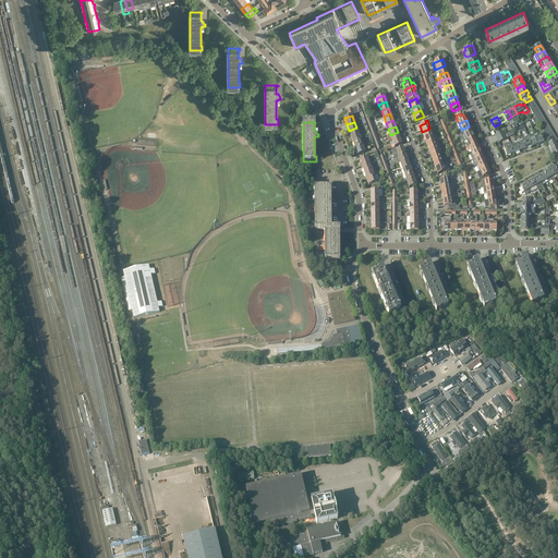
[(464,135),(472,132),(469,126),(461,130),(459,131),(462,136),(464,135)]
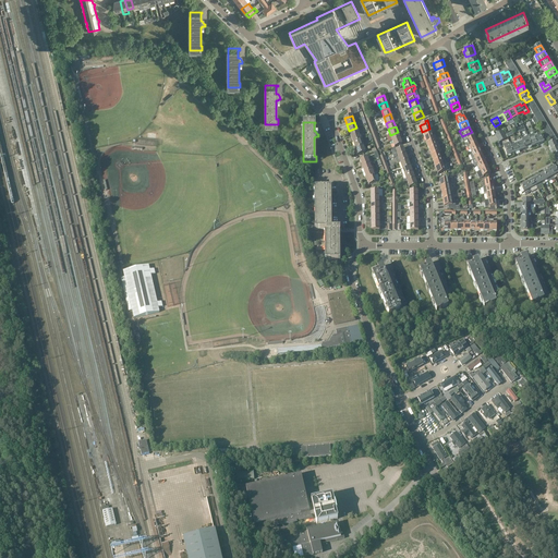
[(424,137),(432,135),(429,129),(422,132),(424,137)]
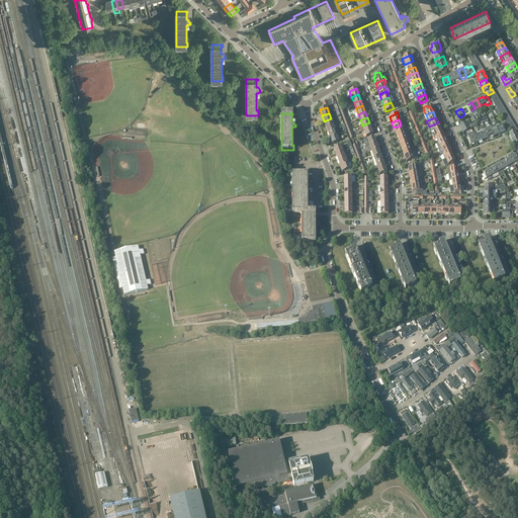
[(371,128),(369,122),(362,125),(364,132),(371,128)]
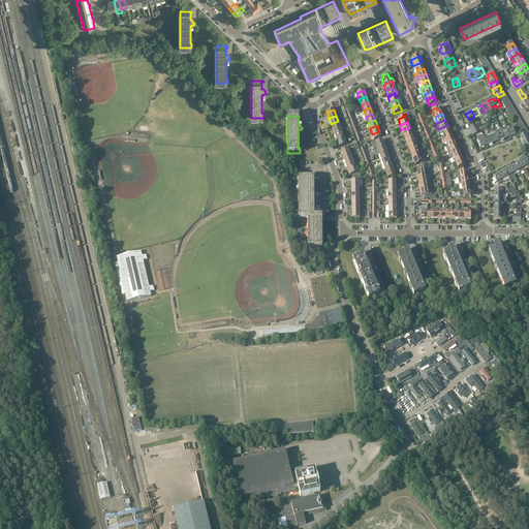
[(442,134),(449,131),(447,125),(440,128),(442,134)]
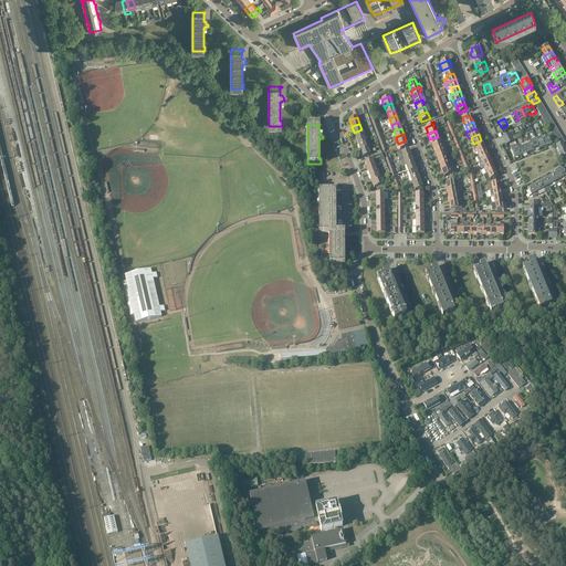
[(366,143),(365,139),(364,136),(356,138),(358,145),(366,143)]
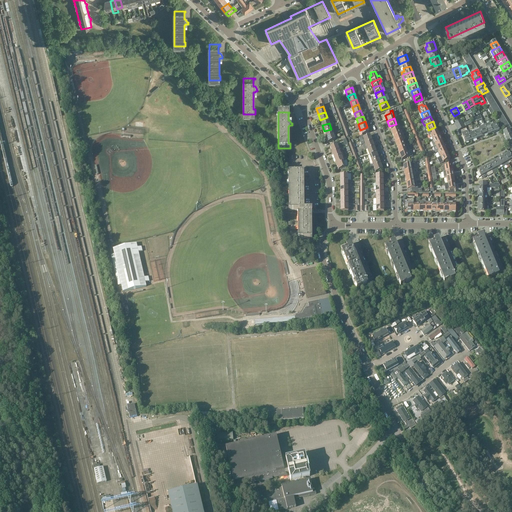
[(497,124),(494,125),(493,123),(490,124),(491,126),(493,133),(499,131),(497,124)]
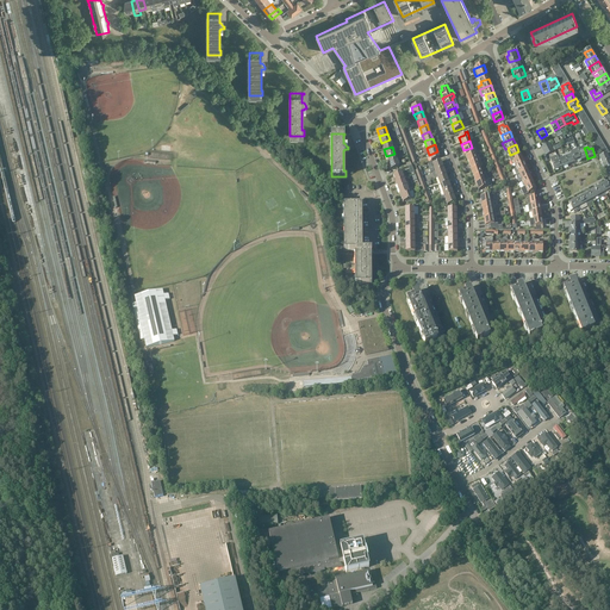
[(466,157),(474,154),(472,148),(464,150),(466,157)]
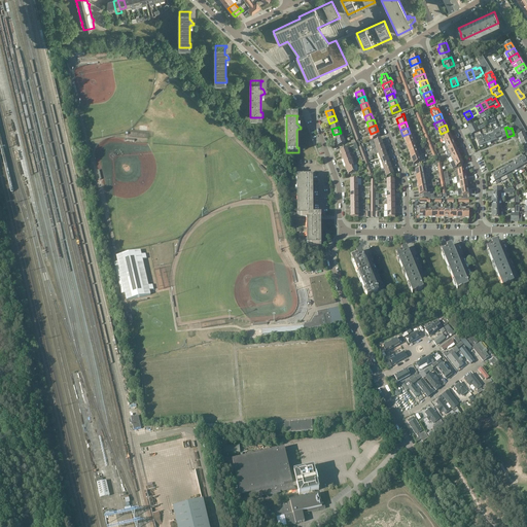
[(521,142),(526,139),(524,133),(526,132),(525,130),(519,133),(521,135),(518,136),(521,142)]
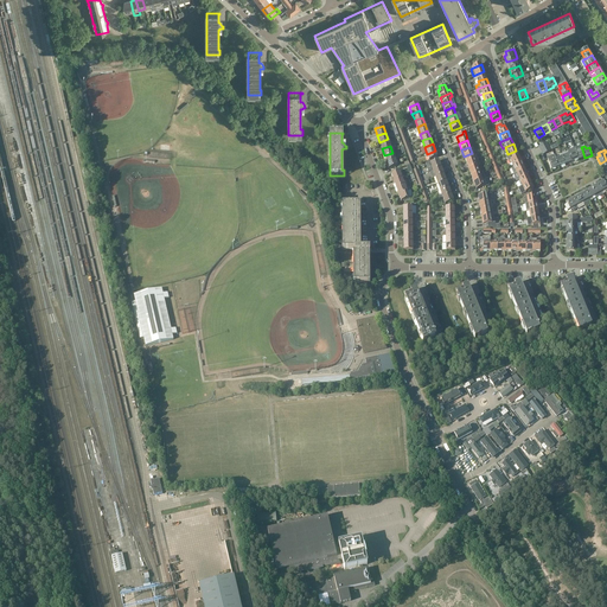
[(435,151),(427,154),(429,160),(438,158),(435,151)]
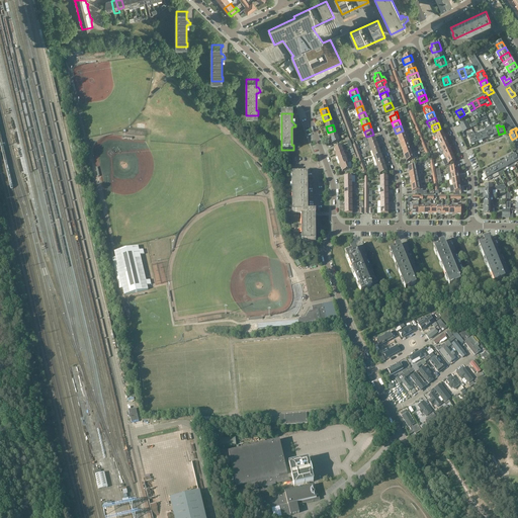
[(434,138),(436,137),(443,134),(440,128),(433,132),(435,134),(432,135),(434,138)]
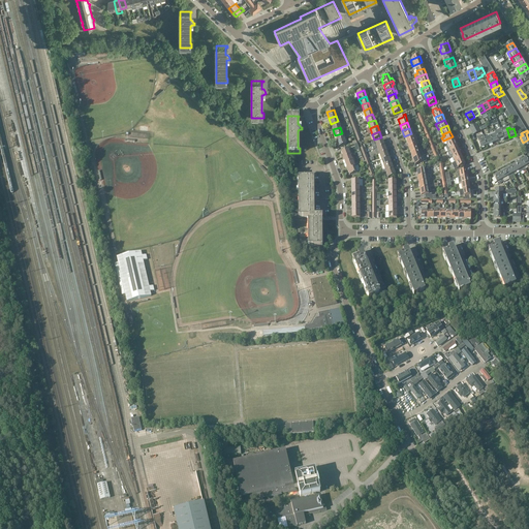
[(495,132),(498,142),(504,139),(501,132),(498,133),(498,131),(495,132)]
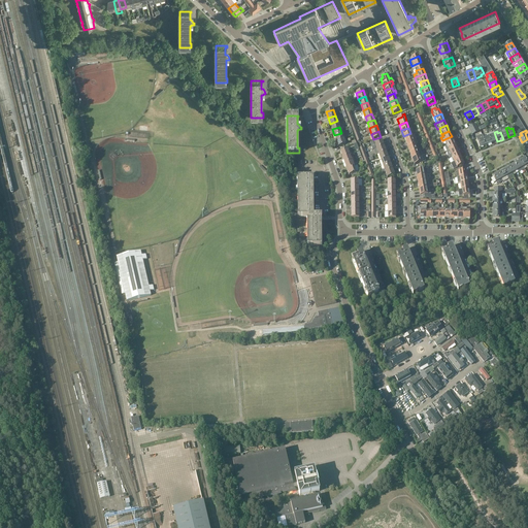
[(492,143),(497,141),(494,132),(488,134),(492,143)]
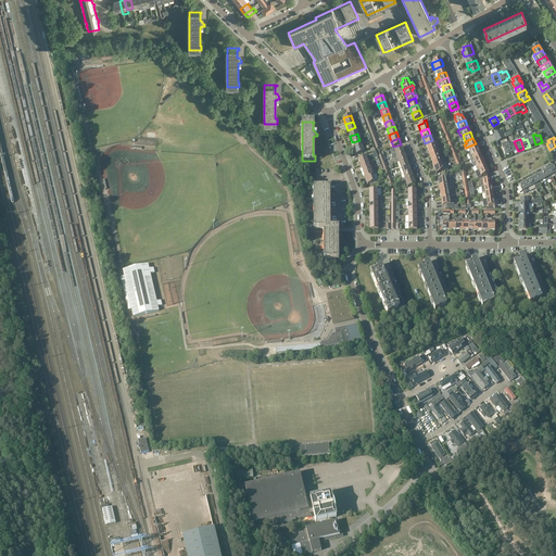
[(361,143),(359,140),(352,142),(354,149),(362,146),(365,144),(364,142),(361,143)]
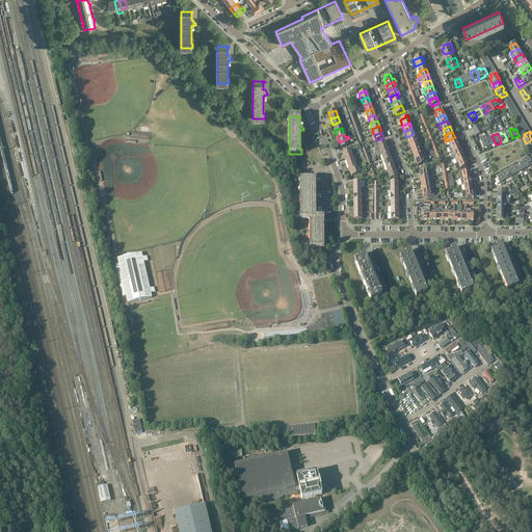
[(409,142),(417,140),(414,134),(406,137),(409,142)]
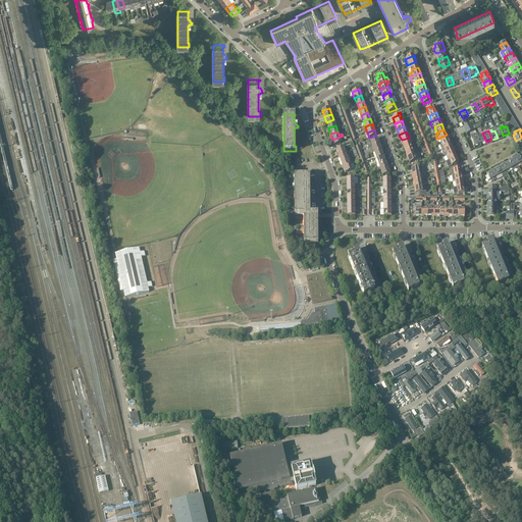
[(480,144),(486,142),(482,133),(482,134),(477,136),(480,144)]
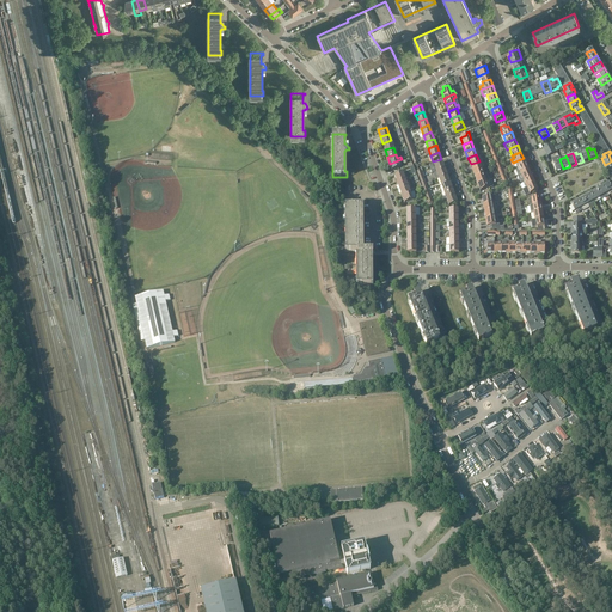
[(518,169),(526,164),(524,158),(515,161),(518,169)]
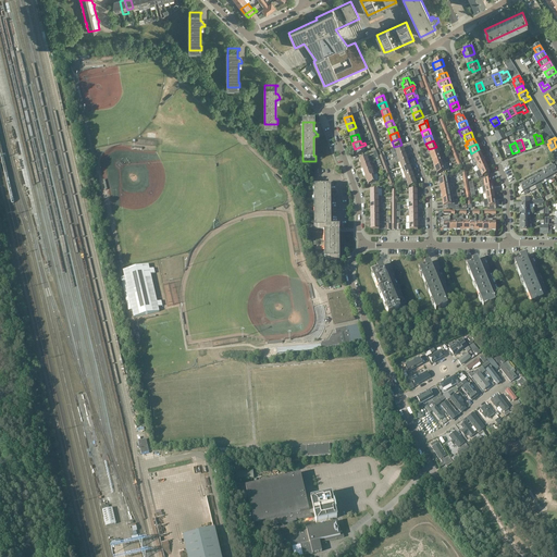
[(509,144),(503,146),(506,156),(512,153),(509,145),(509,144)]
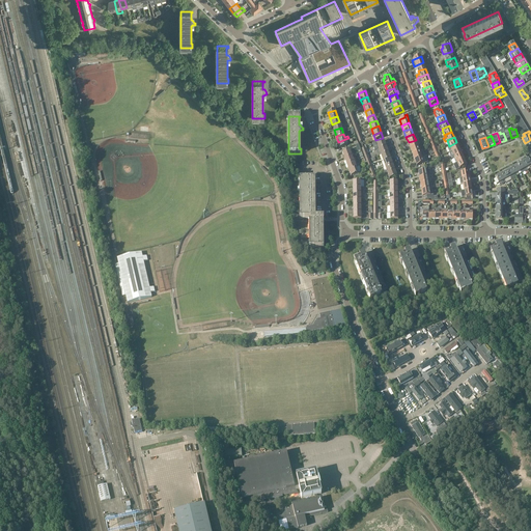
[(345,139),(338,142),(340,148),(347,145),(345,139)]
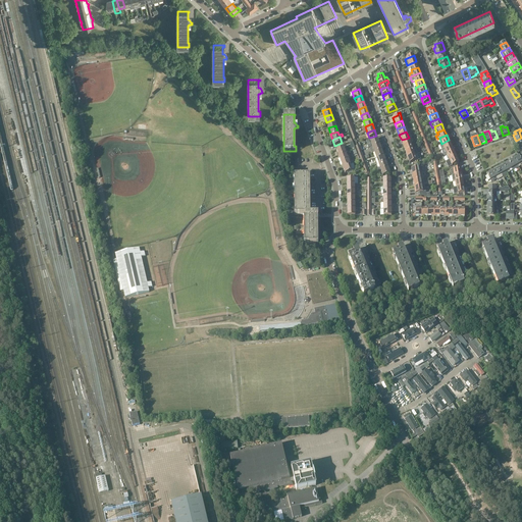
[(404,146),(411,143),(413,142),(411,137),(409,138),(402,140),(404,146)]
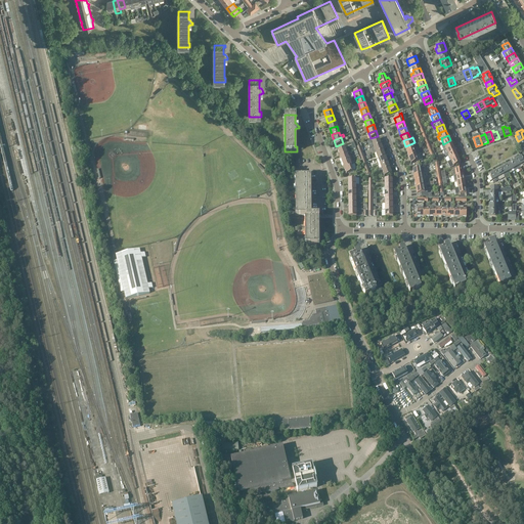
[(374,147),(381,144),(379,138),(372,141),(374,147)]
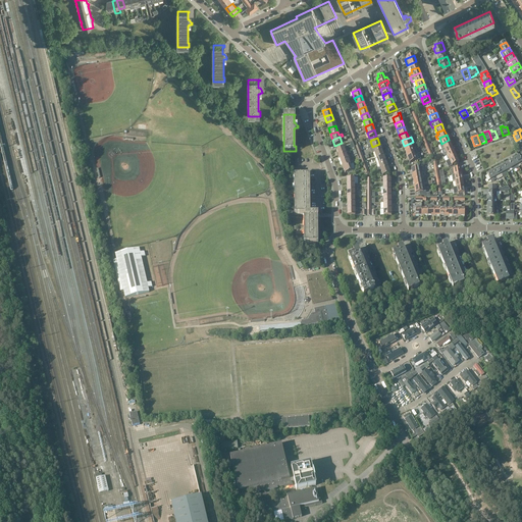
[(449,140),(441,144),(439,145),(440,147),(441,150),(445,149),(452,146),(449,140)]
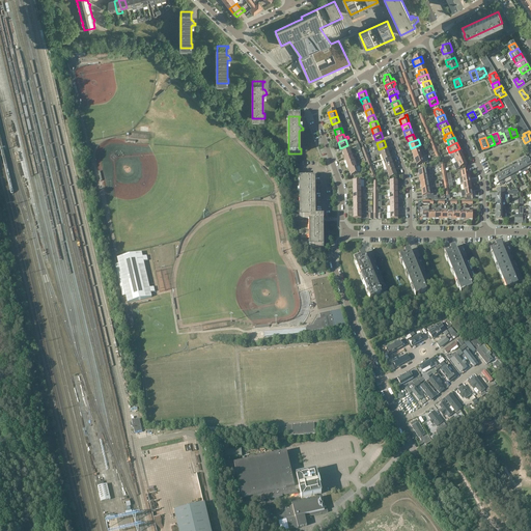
[(413,155),(420,151),(418,145),(411,148),(413,155)]
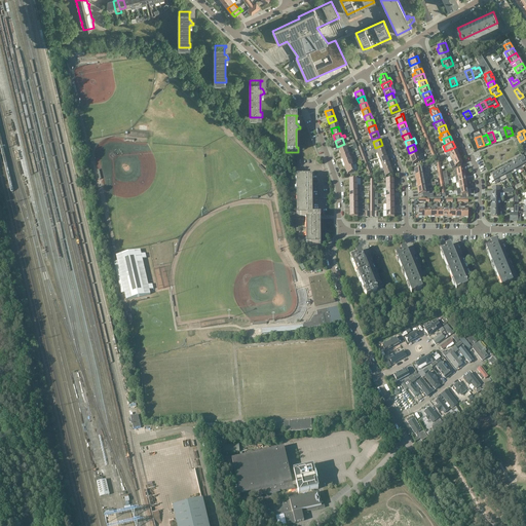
[(375,148),(372,149),(374,155),(384,151),(382,145),(375,148)]
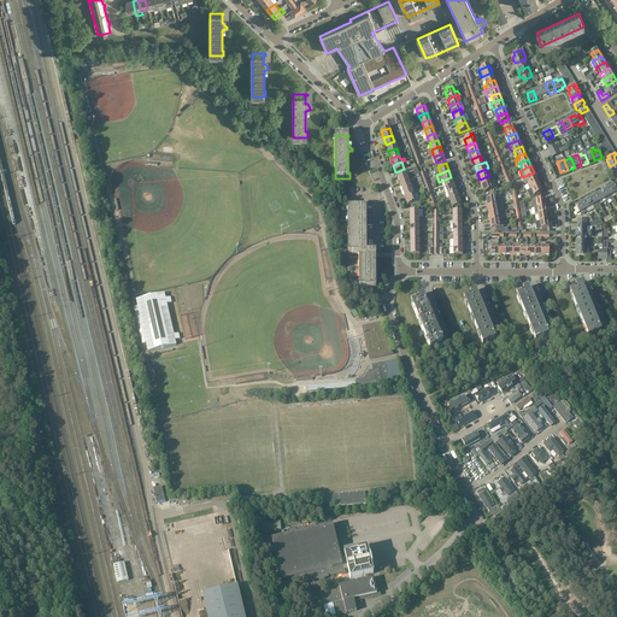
[(536,178),(534,172),(526,176),(528,182),(536,178)]
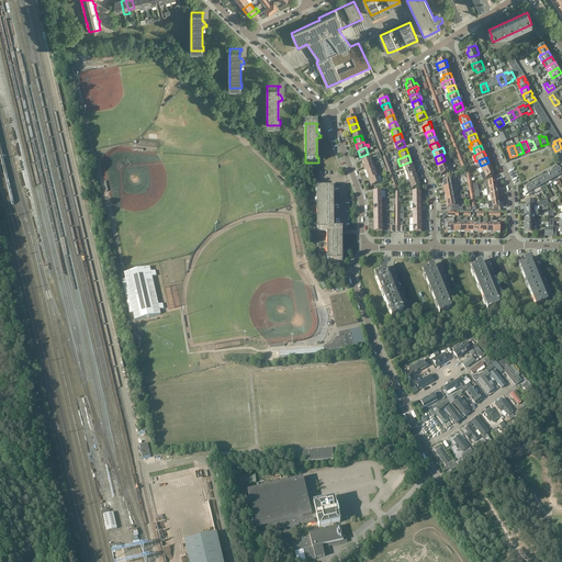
[(372,166),(372,165),(370,159),(362,161),(364,168),(372,166)]
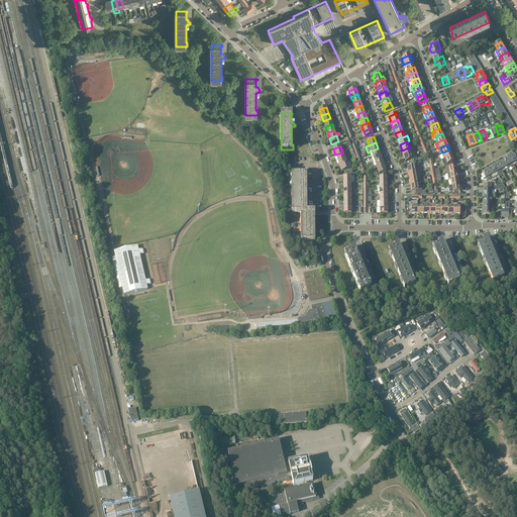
[(411,153),(414,152),(411,146),(409,147),(402,150),(404,156),(411,153)]
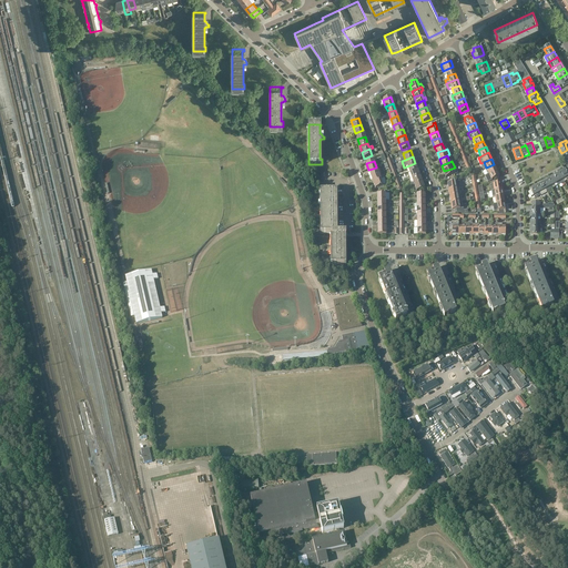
[(417,170),(415,163),(407,166),(409,172),(417,170)]
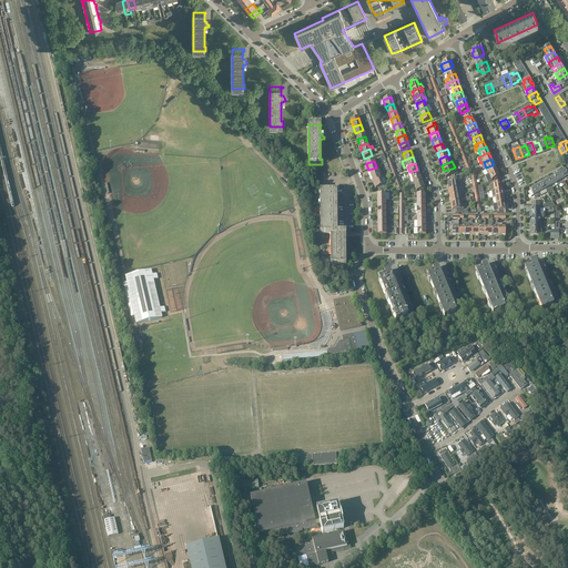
[(489,174),(497,171),(494,164),(486,168),(489,174)]
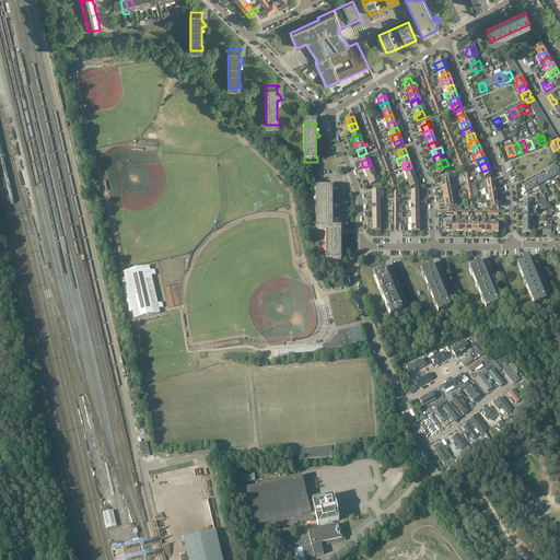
[(445,166),(438,168),(440,175),(447,173),(445,166)]
